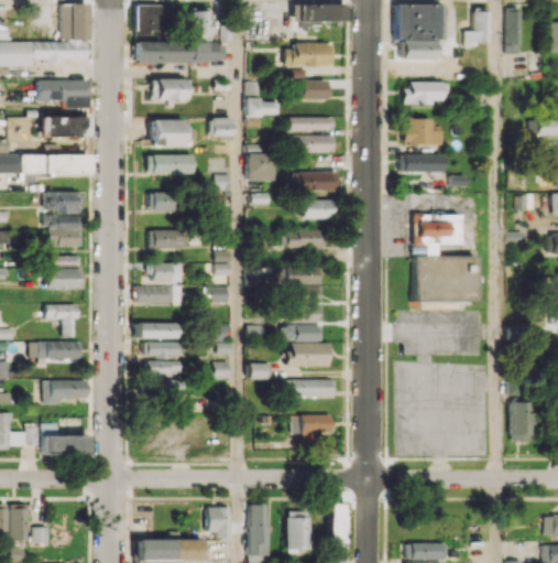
[(0,42),(0,66),(33,66),(33,60),(47,60),(47,62),(90,62),(89,4),(63,4),(64,42),(0,42)]
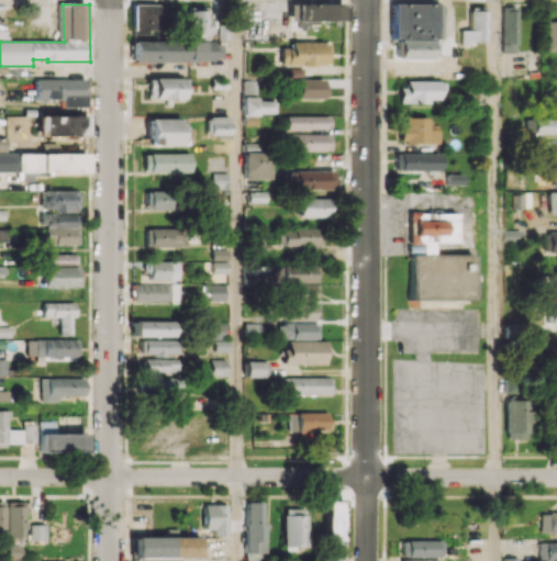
[(346,22),(346,4),(293,6),(293,21),(302,21),(303,31),(314,30),(313,23),(346,22)]
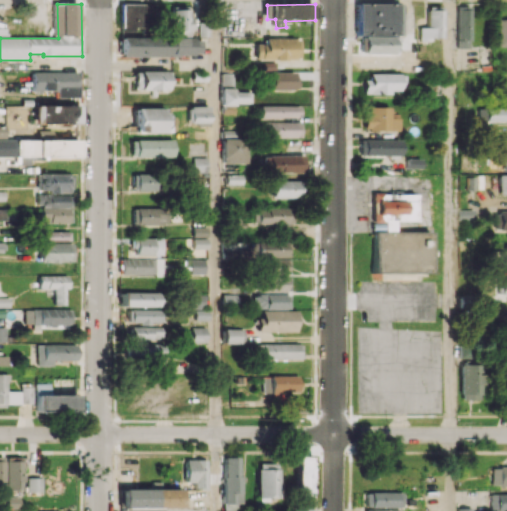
[(368,54),(404,54),(403,4),(360,5),(360,37),(368,36),(368,54)]
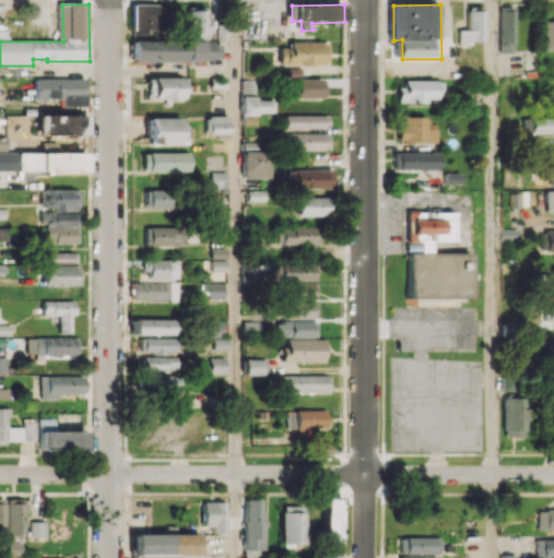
[(166,34),(166,6),(136,6),(137,35),(166,34)]
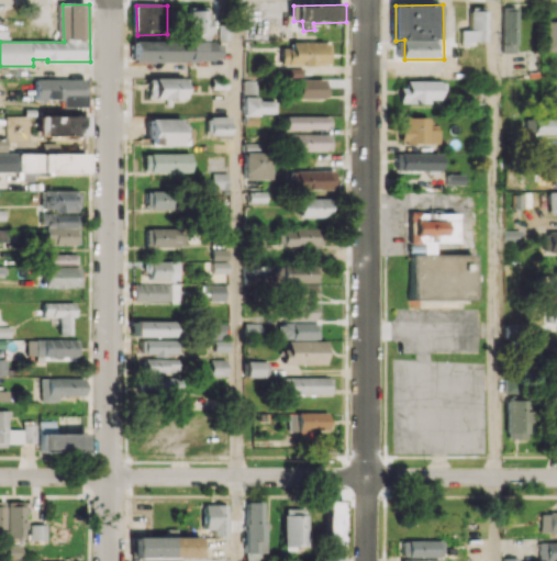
[(465,31),(466,45),(491,44),(490,8),(474,9),(474,31),(465,31)]
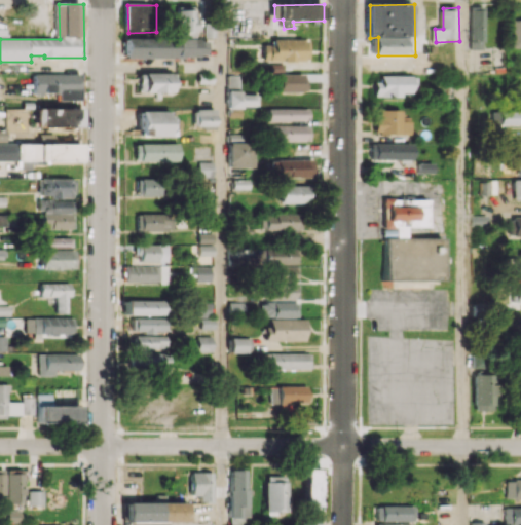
[(475,50),(488,50),(487,7),(475,7),(475,50)]
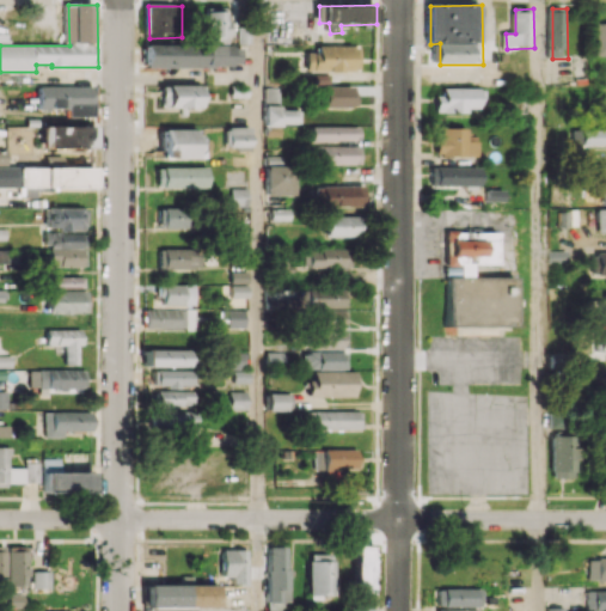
[(230,22),(230,13),(209,12),(209,37),(220,37),(220,44),(233,44),(233,23),(230,22)]
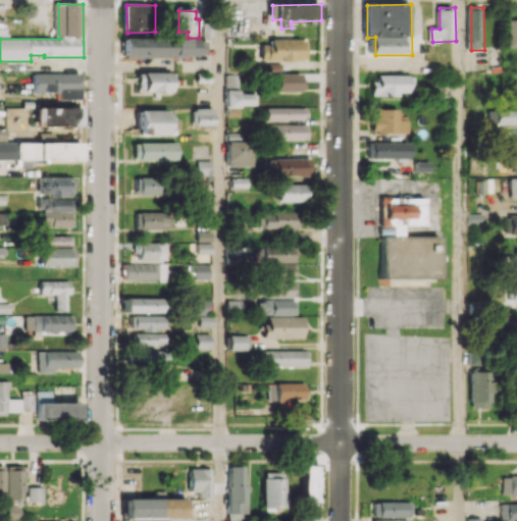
[(209,58),(208,39),(126,40),(126,58),(209,58)]
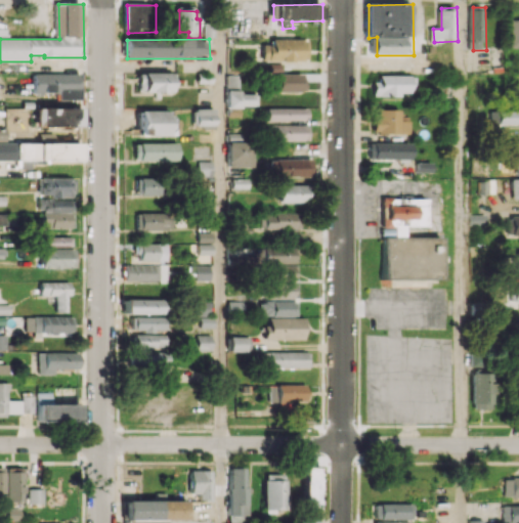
[(311,40),(275,40),(275,46),(265,46),(266,62),(311,61),(311,40)]
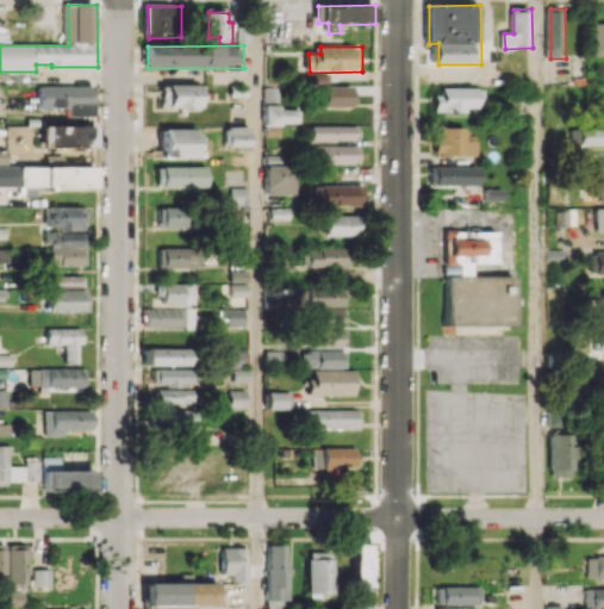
[(95,116),(94,86),(43,87),(43,110),(70,110),(72,117),(95,116)]
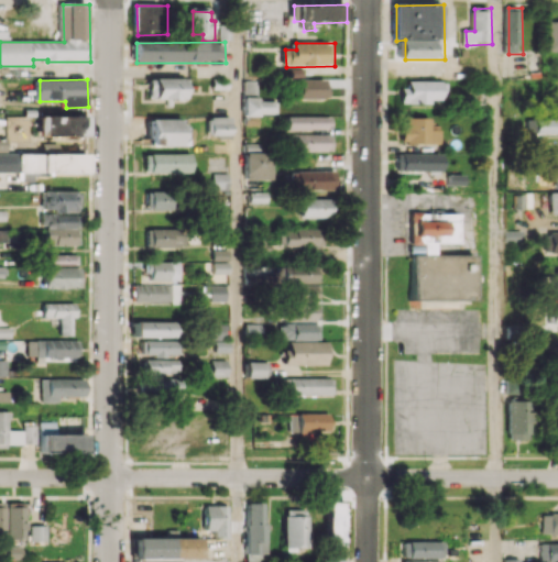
[(188,79),(152,80),(153,99),(189,99),(188,79)]
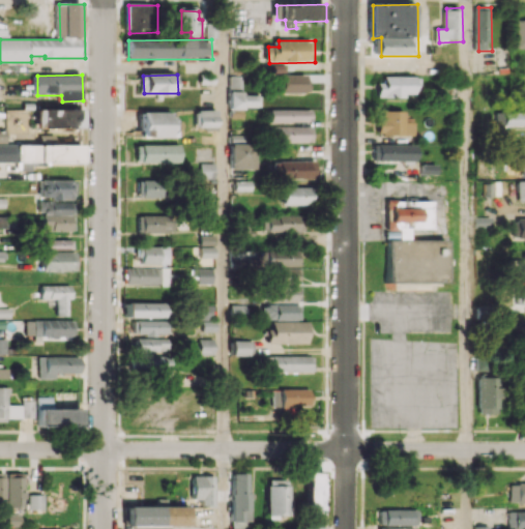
[(311,76),(282,76),(282,94),(312,93),(311,76)]
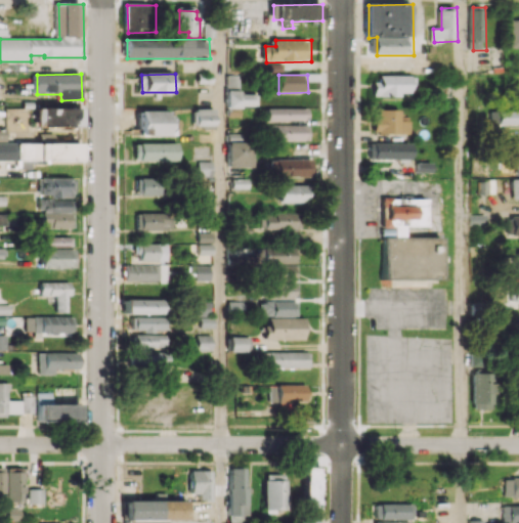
[(261,95),(245,94),(245,76),(232,76),(231,118),(245,118),(245,106),(261,106),(261,95)]
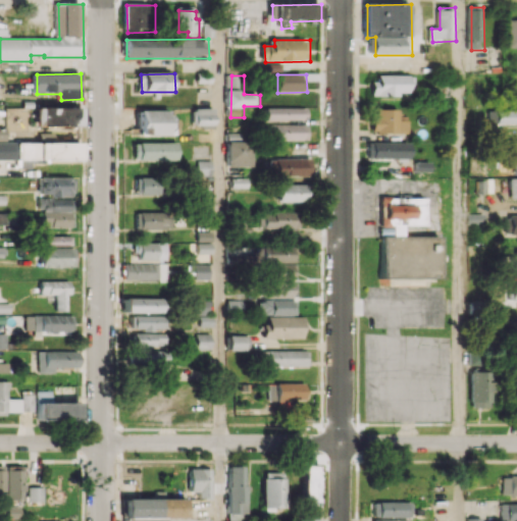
[(375,97),(401,97),(401,94),(414,94),(414,76),(375,75),(375,97)]
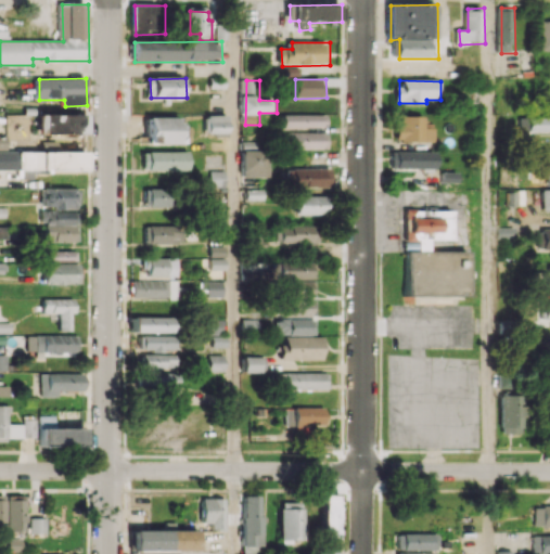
[(40,116),(41,134),(88,133),(88,115),(40,116)]
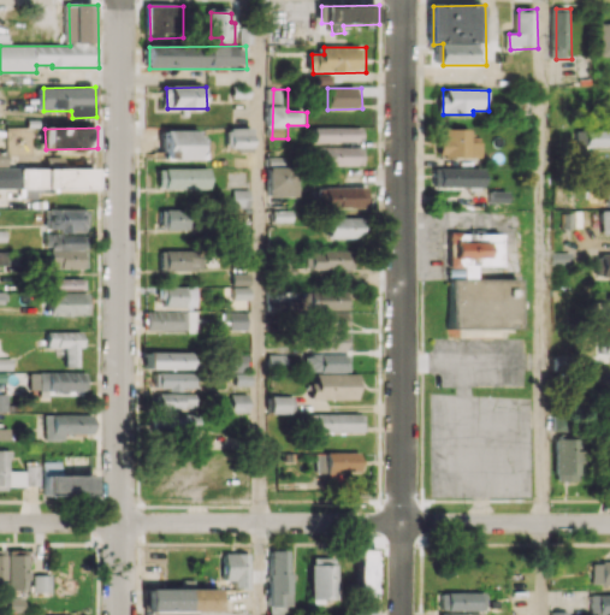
[(319,142),(367,143),(367,128),(319,128),(319,142)]
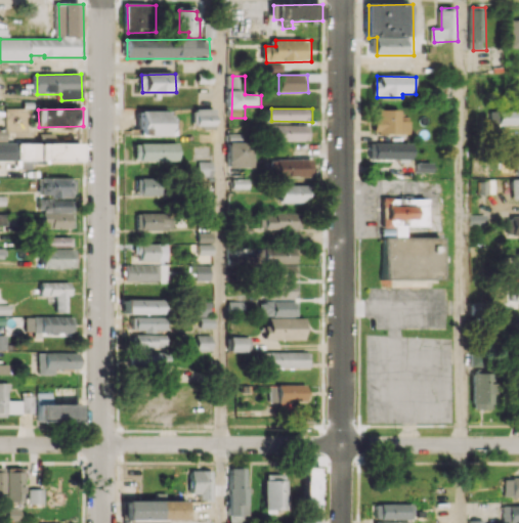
[(219,127),(218,110),(196,111),(197,127),(219,127)]
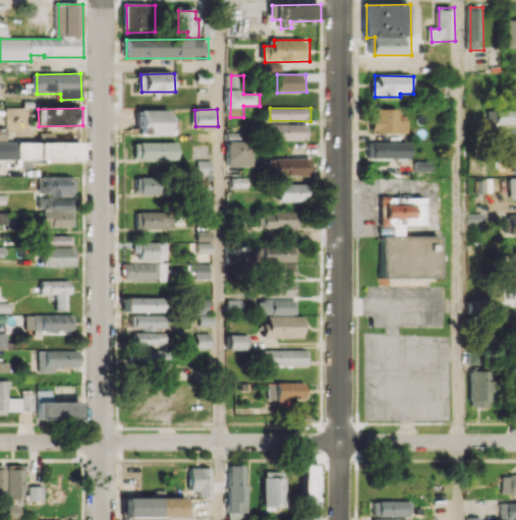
[(141,135),(181,136),(181,119),(172,119),(172,111),(142,110),(141,135)]
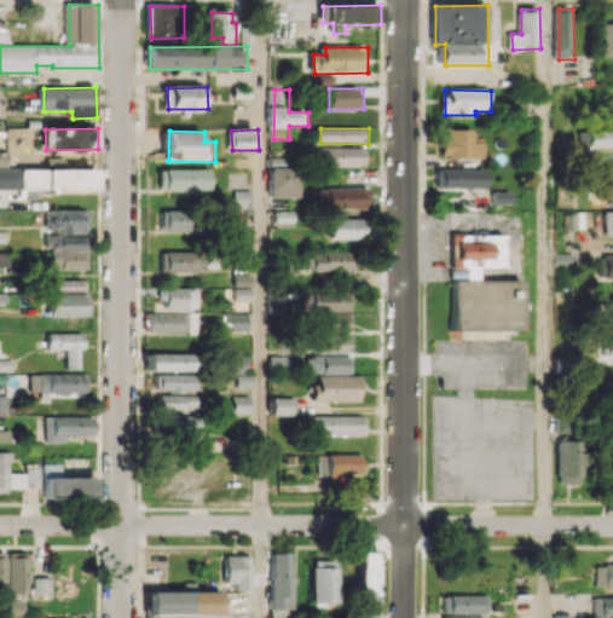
[(487,159),(487,144),(475,144),(474,131),(446,131),(446,159),(487,159)]
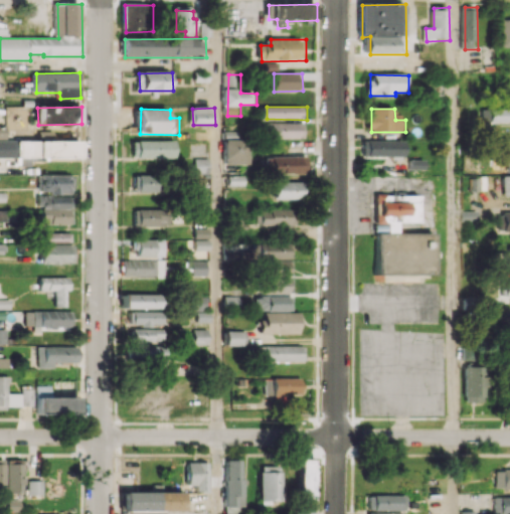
[(509,109),(486,110),(486,124),(509,123),(509,109)]
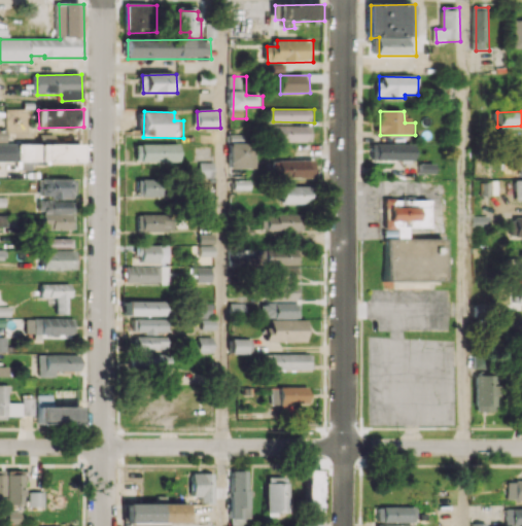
[(280,127),(281,143),(314,142),(314,127),(280,127)]
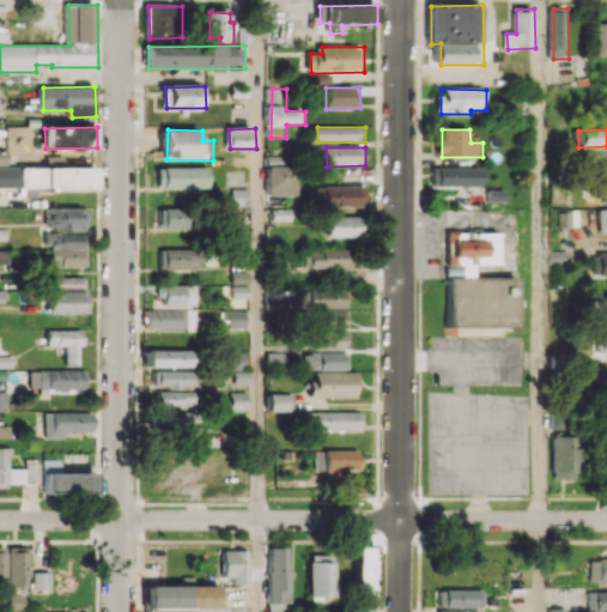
[(290,167),(290,157),(272,157),(272,165),(290,167)]
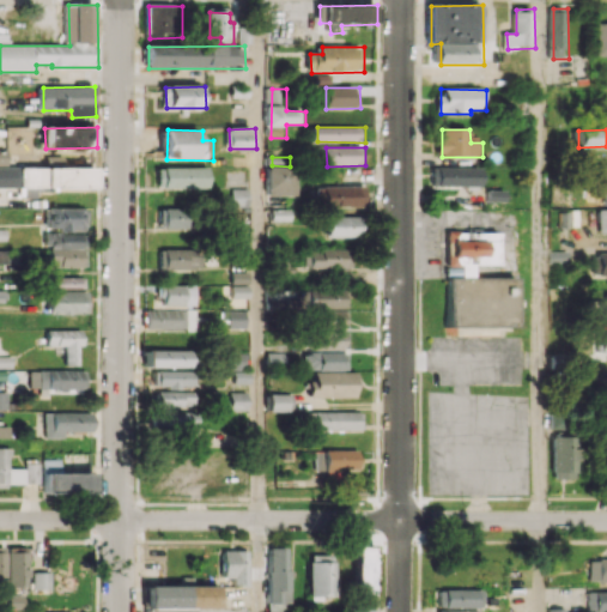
[(271,197),(299,197),(299,167),(272,167),(271,197)]
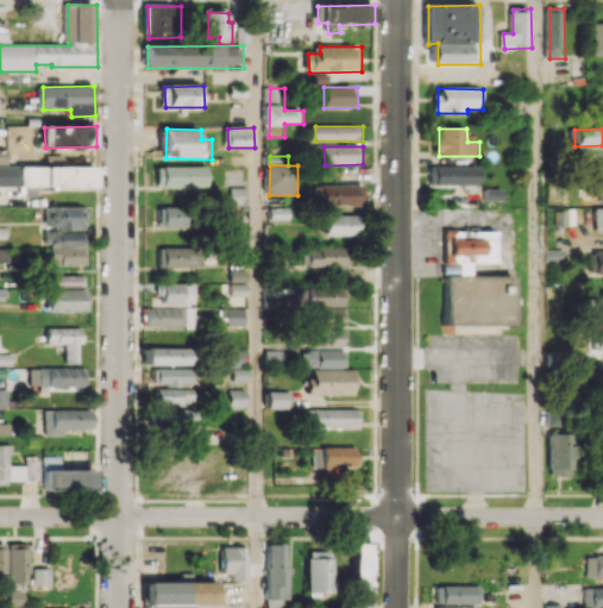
[(96,169),(0,167),(0,187),(27,188),(27,196),(39,196),(39,188),(96,188),(96,169)]
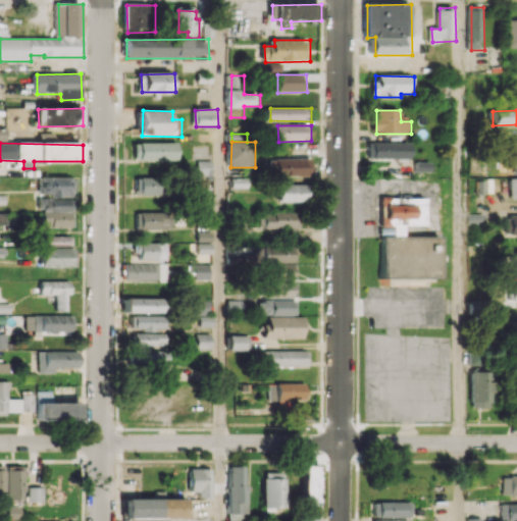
[(179,143),(137,144),(137,162),(179,161),(179,143)]
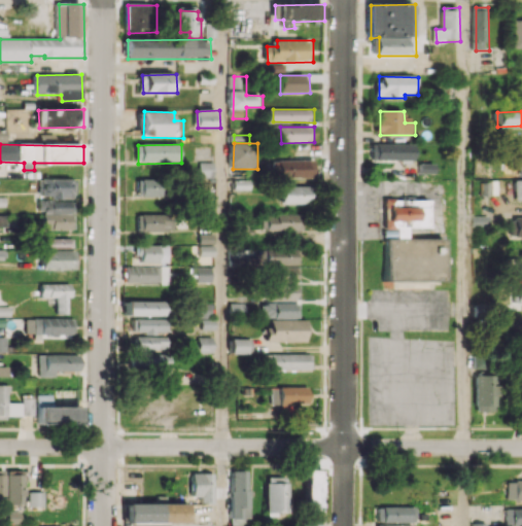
[(415,161),(416,145),(375,145),(375,161),(415,161)]
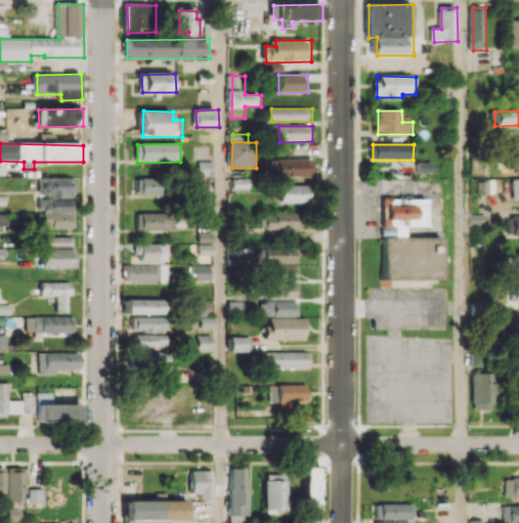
[(314,161),(278,160),(278,163),(274,163),(274,177),(314,178),(314,161)]
